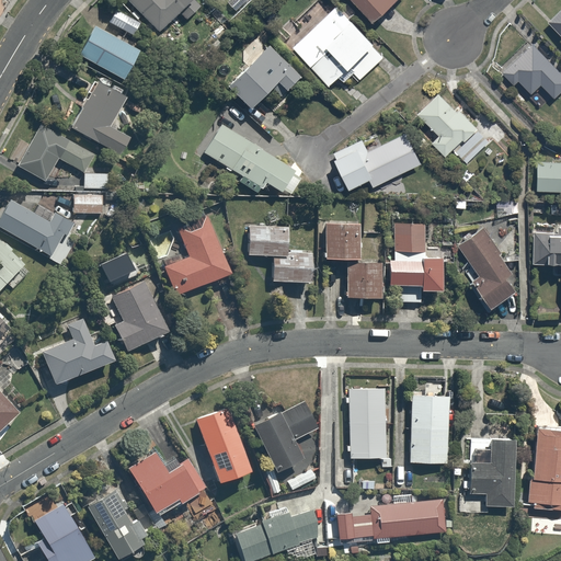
[(186,20),(203,4),(198,0),(127,0),(158,33),(180,12),(186,20)]
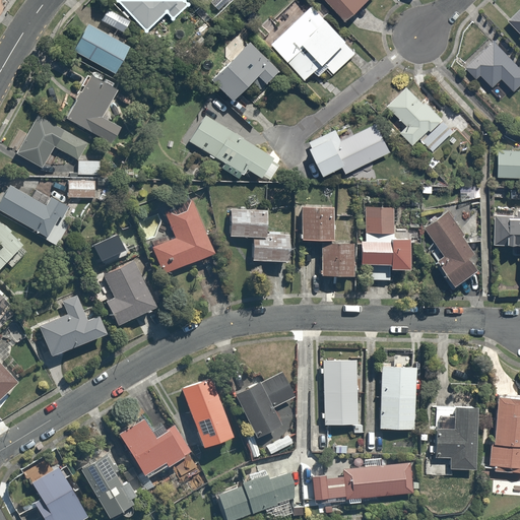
[(327,0),(349,21),(369,0),(327,0)]
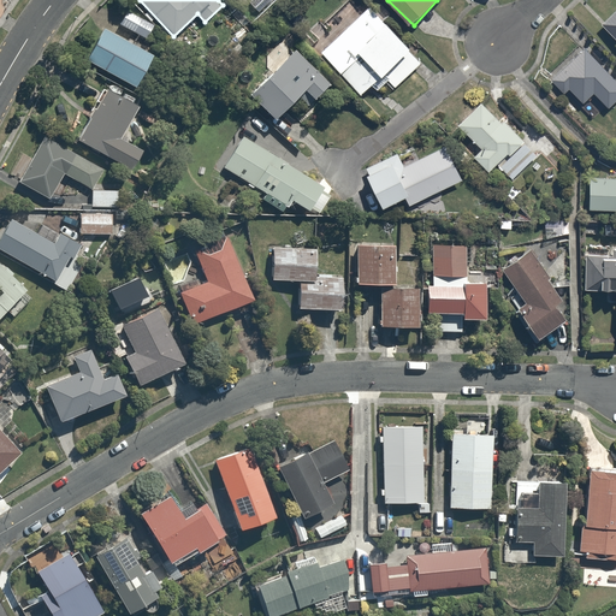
[(425,59),(372,4),(323,52),(365,96),(384,77),(395,89),(425,59)]
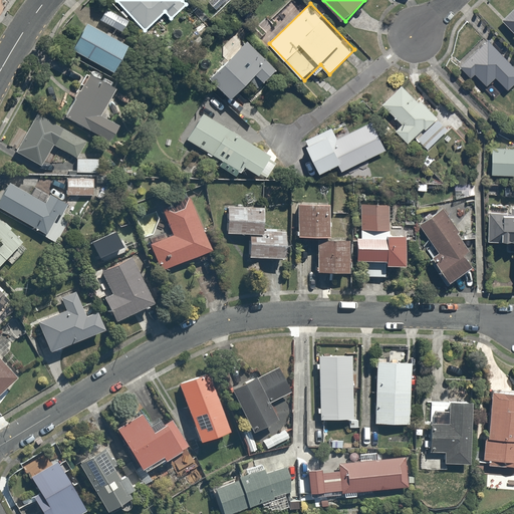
[(513,8),(503,19),(513,30),(513,8)]
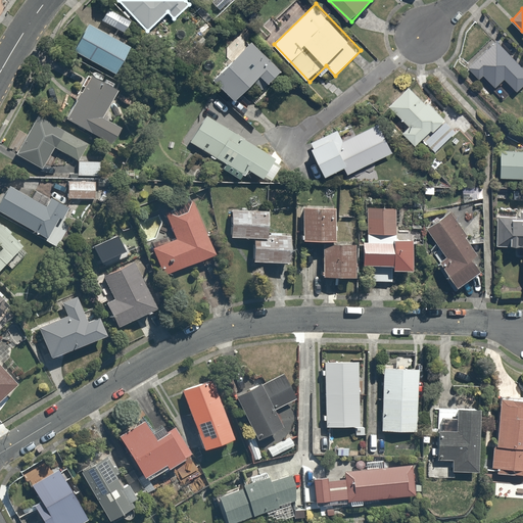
[(107,9),(101,21),(125,34),(132,21),(107,9)]
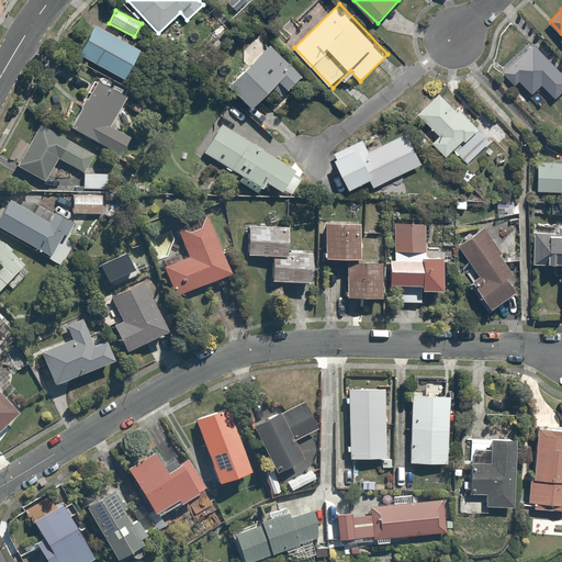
[(98,26),(80,57),(124,82),(142,52),(98,26)]
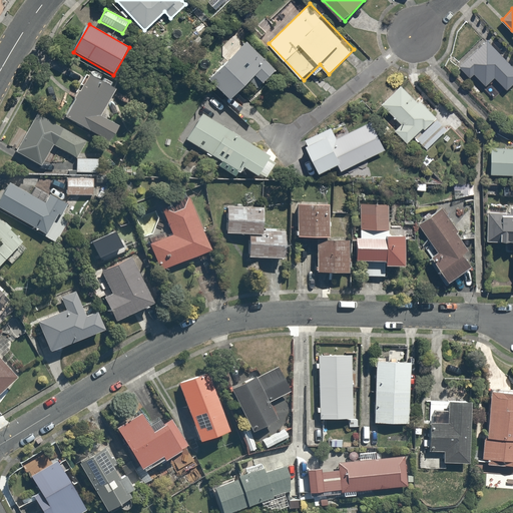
[(512,64),(487,38),(459,66),(472,78),(474,76),(485,87),(496,76),(512,92),(512,90),(512,64)]
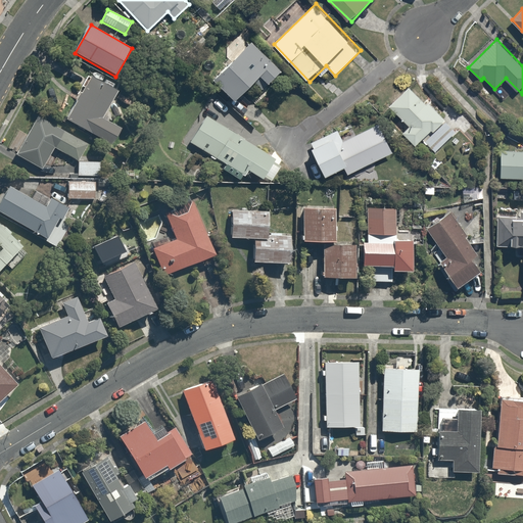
[(281,73),(250,40),(210,78),(233,101),(258,77),(267,86),(281,73)]
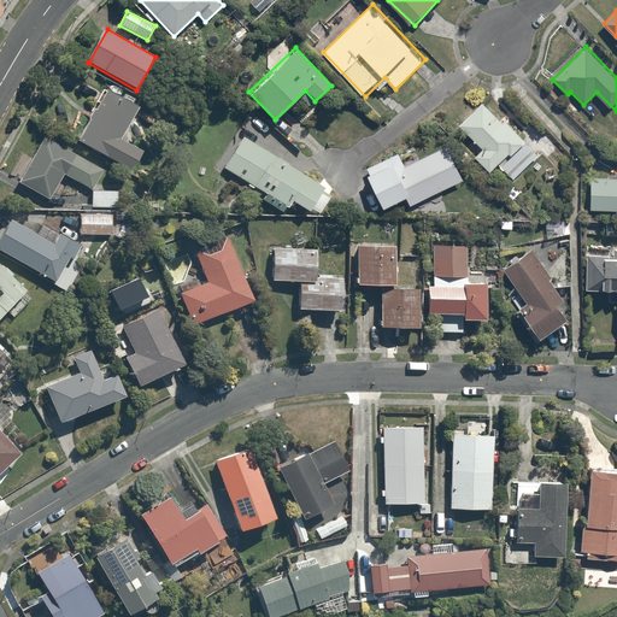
[(109,86),(78,141),(131,170),(142,151),(119,139),(139,103),(109,86)]
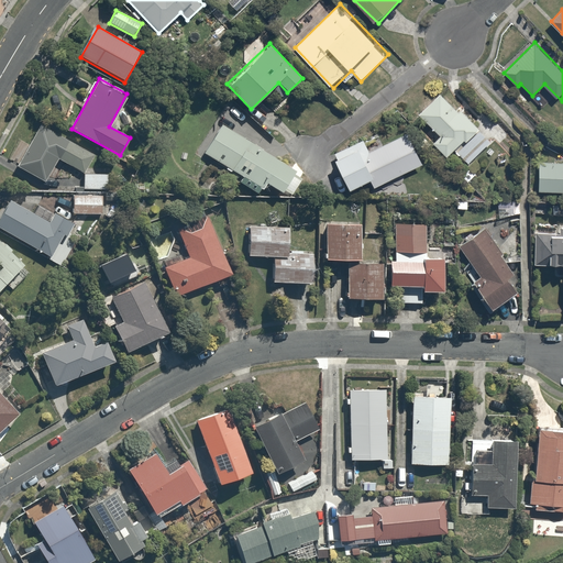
[(464,107),(460,110),(442,91),(419,114),(439,135),(432,142),(449,159),(456,153),(467,165),(492,143),(479,130),(484,127),(464,107)]
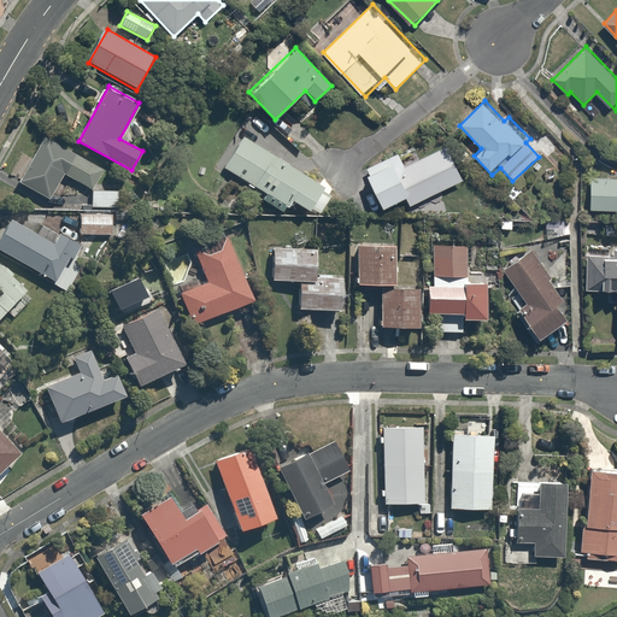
[(88,188),(100,166),(46,135),(19,183),(47,199),(62,174),(88,188)]
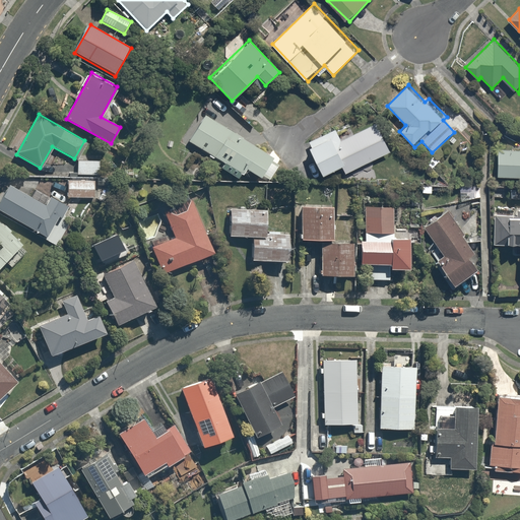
[(204,115),(188,141),(244,176),(248,170),(261,178),(274,157),(204,115)]
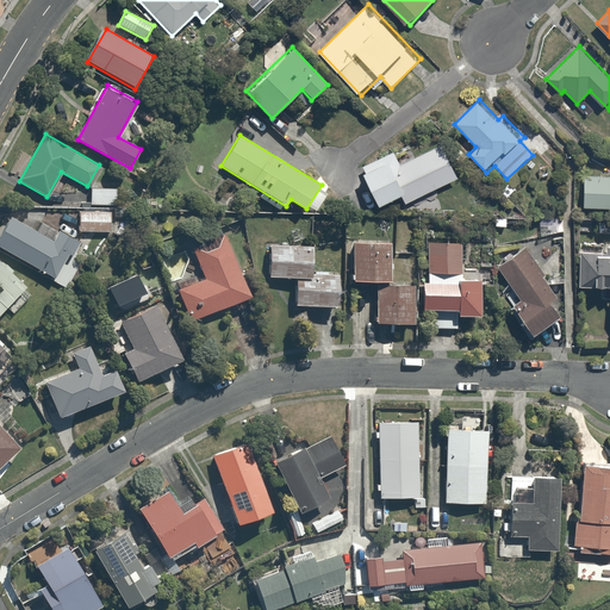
[(402,195),(405,203),(461,176),(442,137),(397,159),(394,154),(365,167),(383,205),(402,195)]
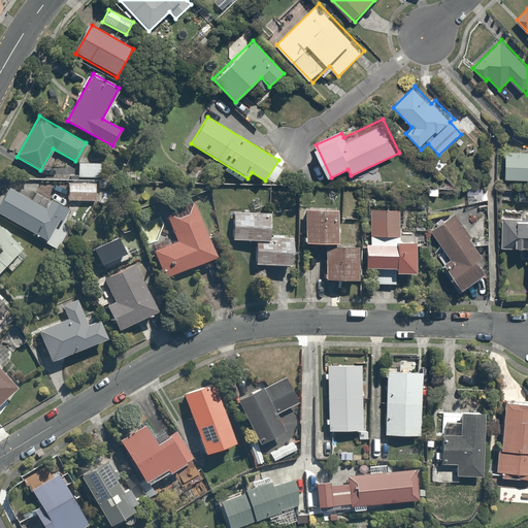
[(527,150),(507,150),(506,178),(527,178),(527,150)]
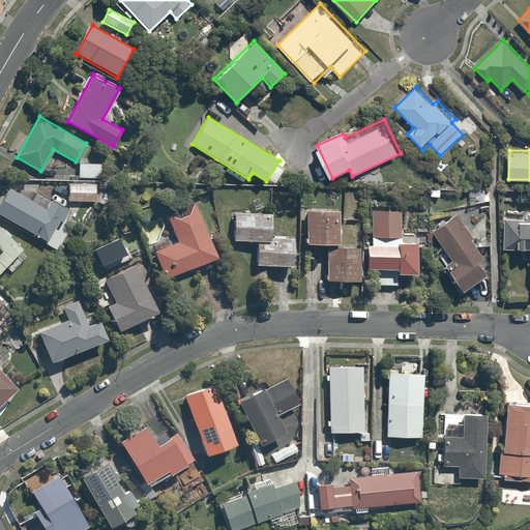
[(78,164),(78,178),(99,179),(100,165),(78,164)]
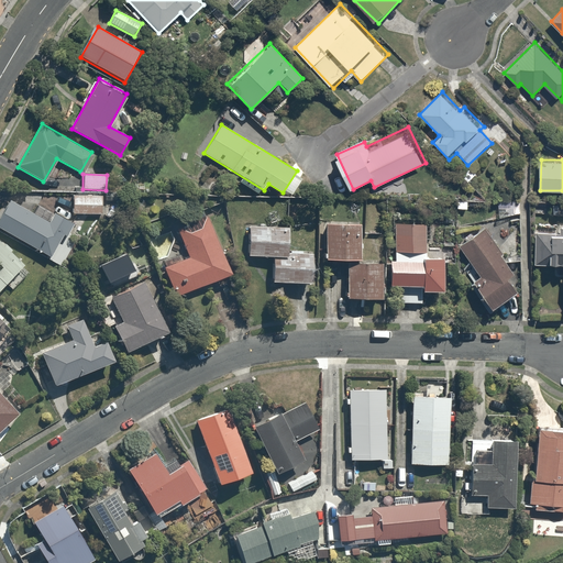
[(73,195),(72,213),(102,214),(103,196),(73,195)]
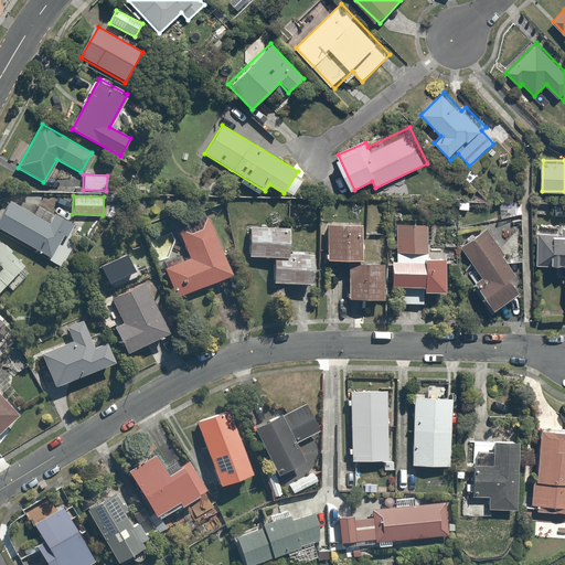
[(49,223),(10,200),(0,216),(0,230),(62,268),(74,248),(63,241),(73,224),(54,213),(49,223)]
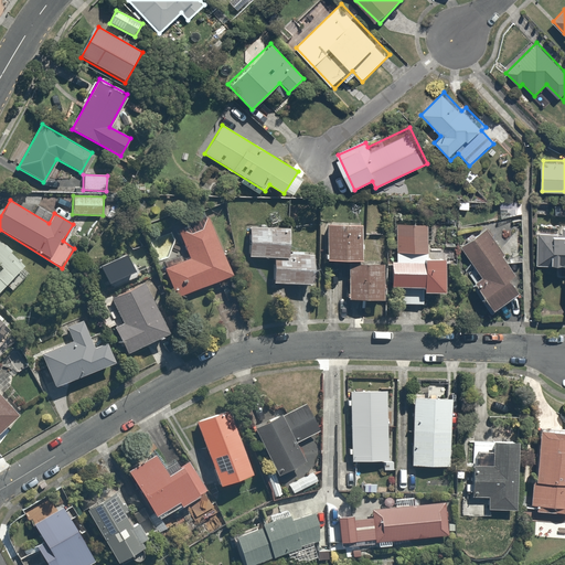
[(164,268),(178,299),(233,275),(208,217),(177,232),(188,257),(164,268)]
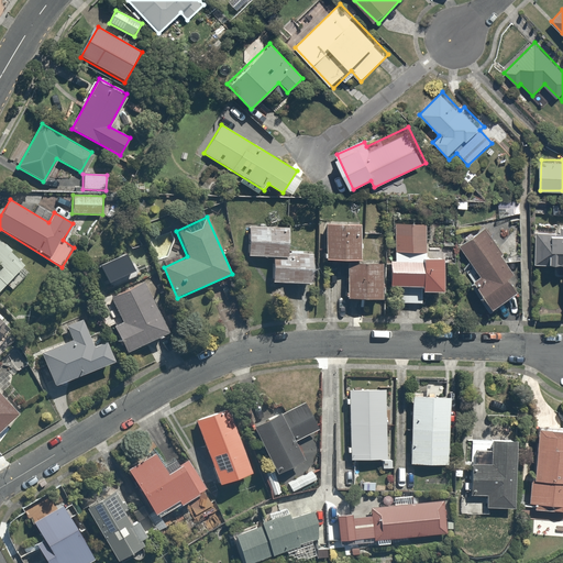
[(359,224),(326,223),(324,260),(357,261),(359,224)]
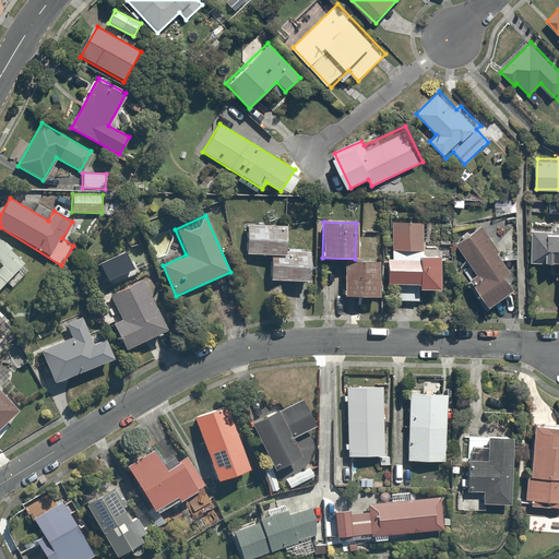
[(425,224),(392,223),(391,258),(387,258),(385,302),(418,302),(418,290),(440,290),(441,247),(424,246),(425,224)]
